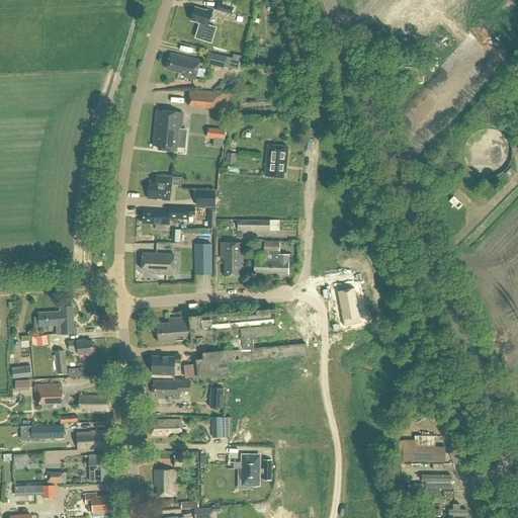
[(214,10),(231,14),(234,3),(222,0),(221,4),(217,3),(214,10)]
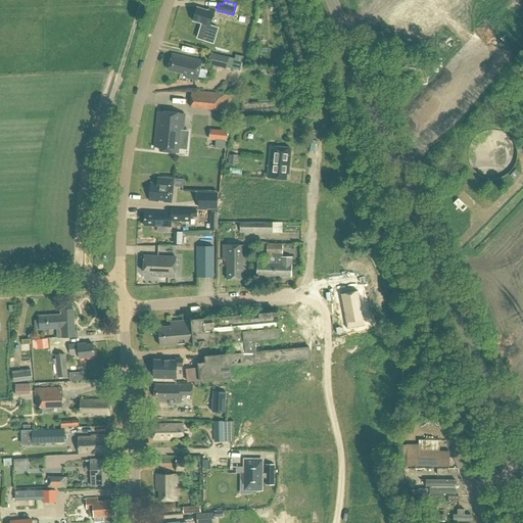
[(215,10),(208,8),(207,11),(197,8),(192,21),(209,27),(215,10)]
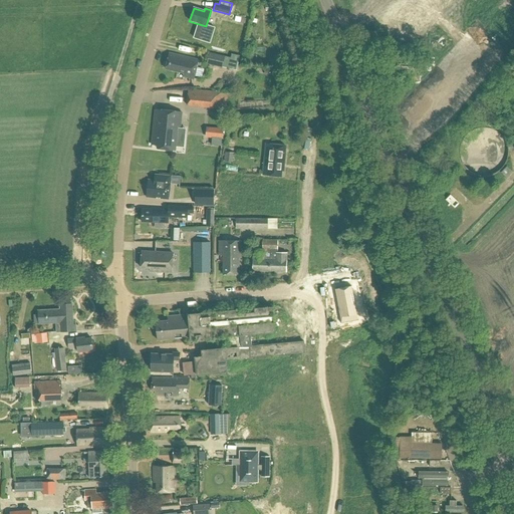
[(183,77),(193,80),(198,60),(169,53),(165,69),(183,74),(183,77)]
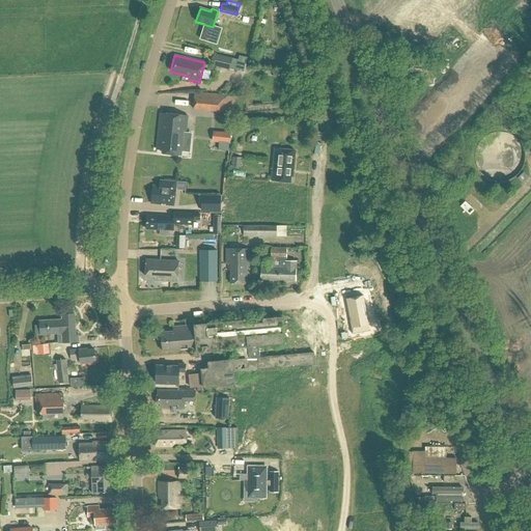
[(229,72),(229,71),(243,74),(246,59),(239,57),(238,60),(215,55),(212,67),(229,72)]
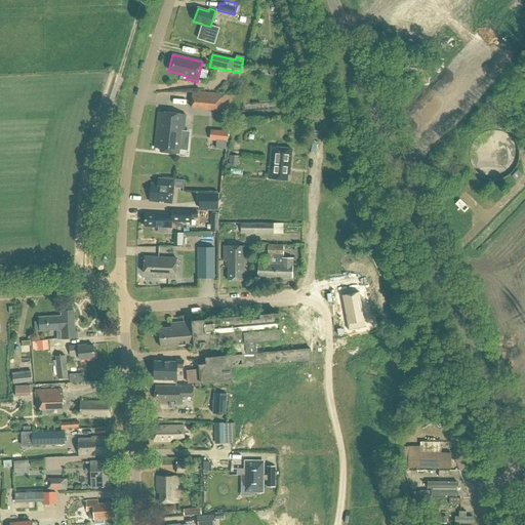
[(189,108),(230,112),(231,95),(191,91),(189,108)]
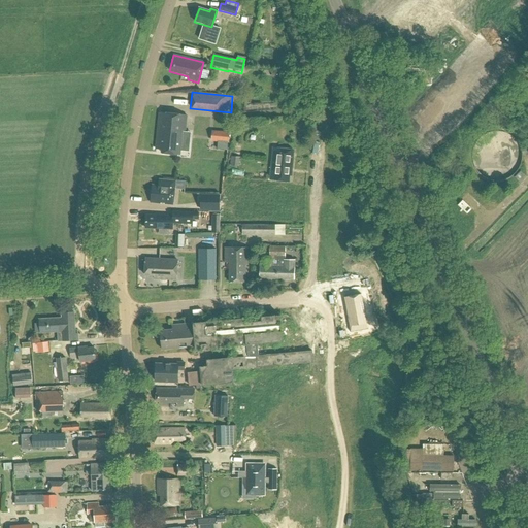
[(284,101),(284,108),(296,107),(295,98),(287,98),(287,101),(284,101)]
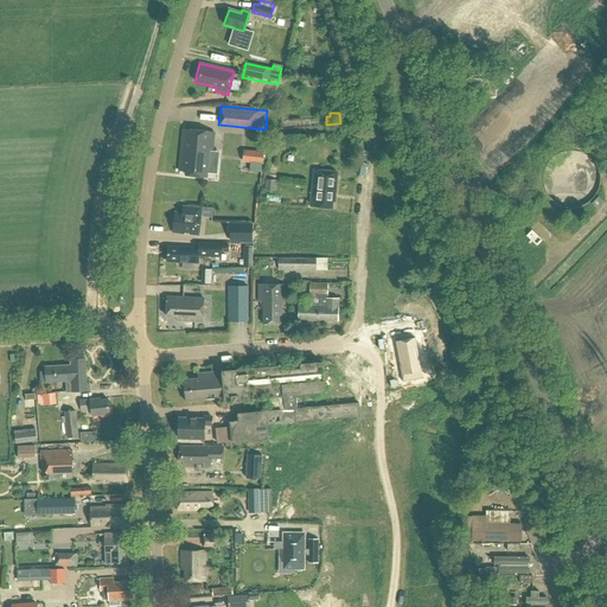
[(183,129),(179,168),(183,170),(183,176),(205,178),(206,170),(216,170),(217,159),(215,159),(216,153),(211,153),(213,133),(183,129)]
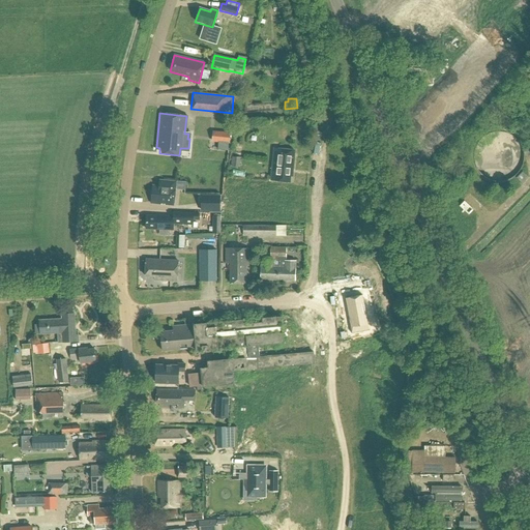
[(230,144),(231,133),(213,130),(212,142),(230,144)]
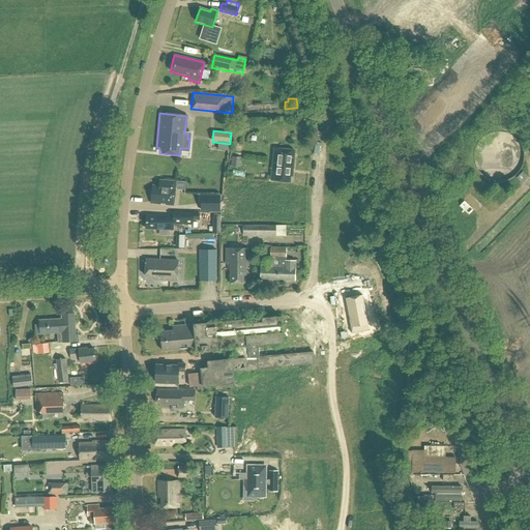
[(269,169),(268,181),(286,183),(287,177),(289,177),(292,152),(272,150),(270,169),(269,169)]
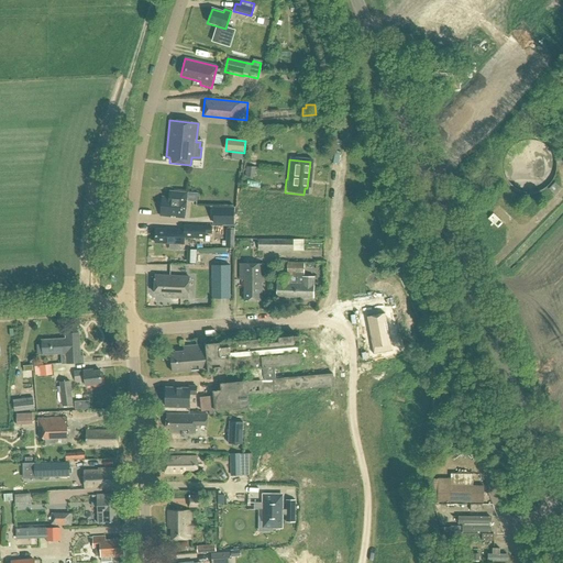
[(177,218),(184,219),(186,199),(186,194),(169,191),(168,198),(162,197),(159,216),(170,218),(172,216),(177,216),(177,218)]
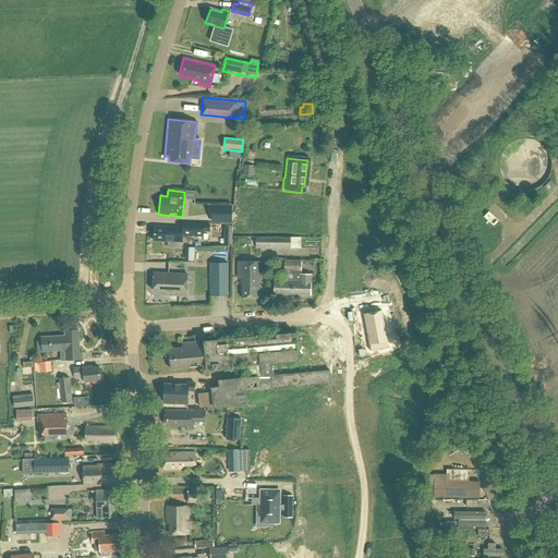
[(213,206),(213,221),(232,222),(232,207),(213,206)]
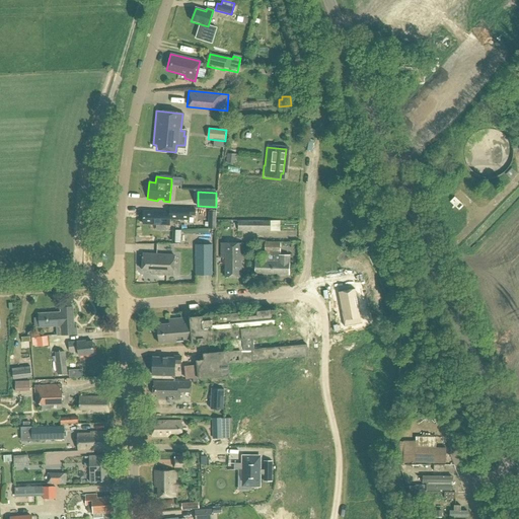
[(143,211),(143,224),(156,225),(156,230),(165,230),(165,225),(169,225),(169,219),(189,220),(189,215),(195,215),(195,209),(172,208),(172,213),(143,211)]
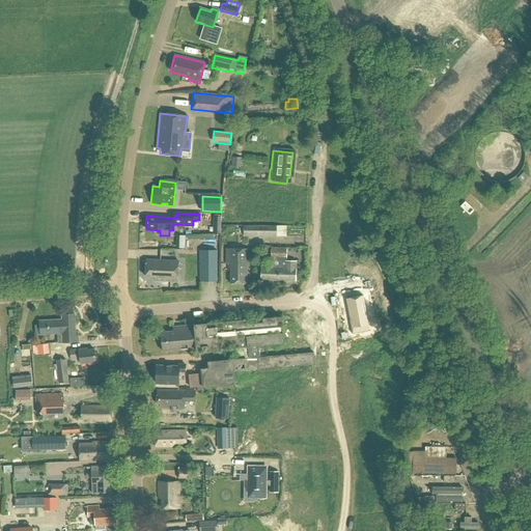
[(280,233),(290,234),(290,224),(281,224),(280,233)]
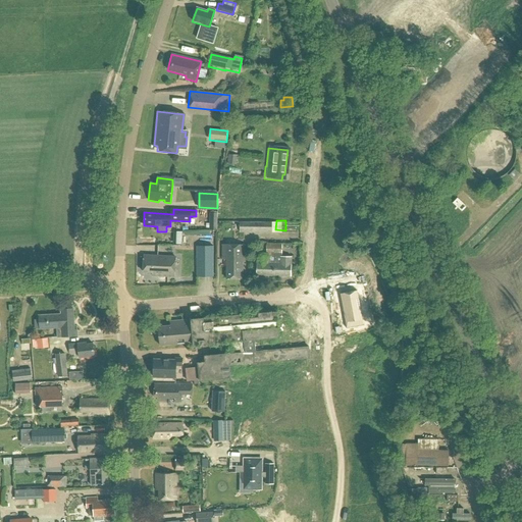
[(238,222),(238,232),(269,232),(270,222),(238,222)]
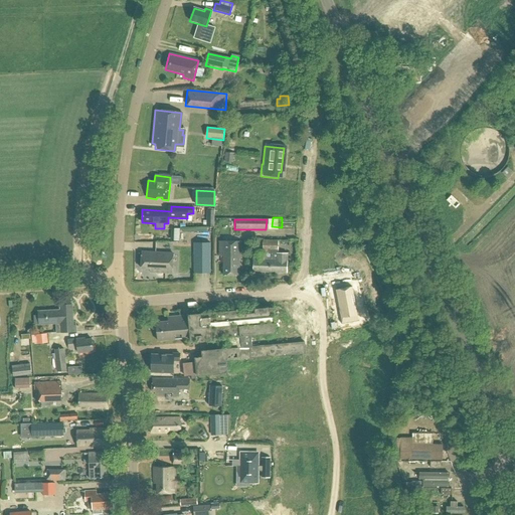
[(239,264),(239,241),(217,241),(217,256),(221,256),(221,276),(236,276),(236,272),(237,272),(237,264),(239,264)]
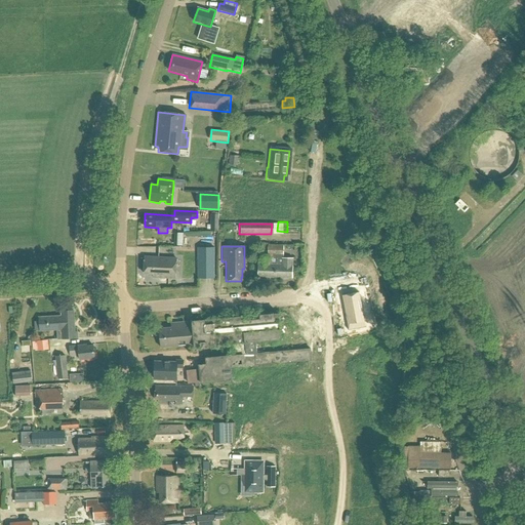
[(258,257),(257,278),(275,278),(275,266),(276,246),(269,246),(268,258),(258,257)]
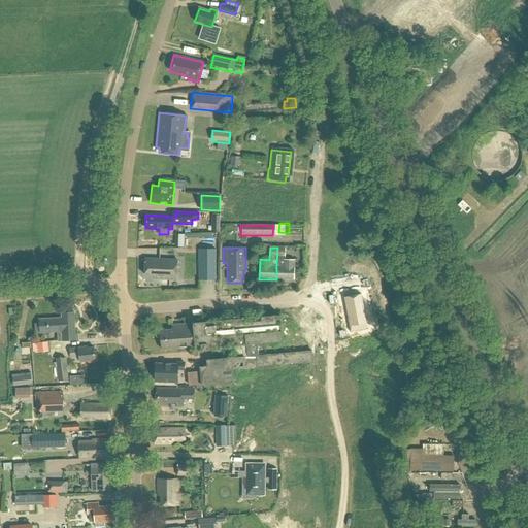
[(276,267),(276,279),(294,281),(294,260),(285,260),(285,248),(277,248),(276,267)]
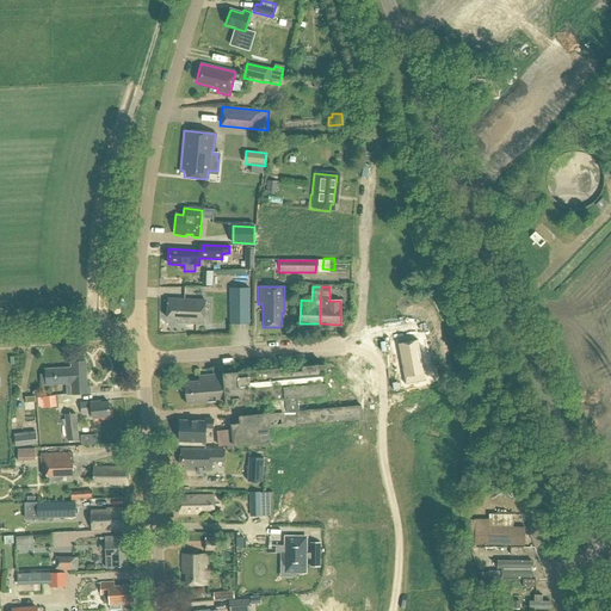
[(227,323),(247,323),(247,288),(227,288),(227,323)]
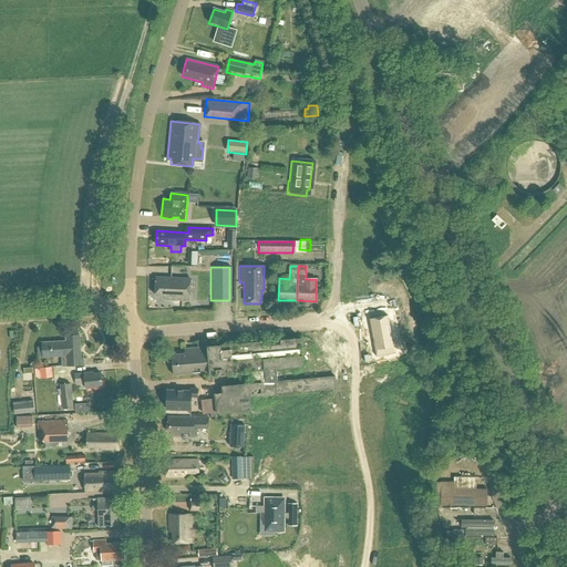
[(165,297),(165,300),(189,301),(191,279),(156,278),(155,296),(165,297)]
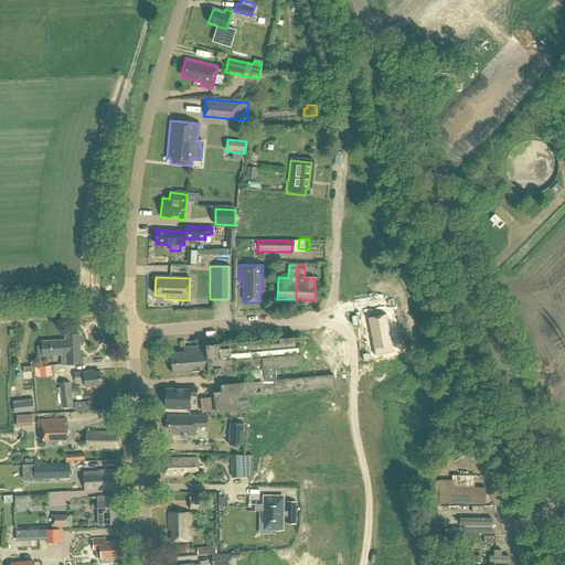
[(387,315),(369,318),(375,356),(395,352),(387,315)]
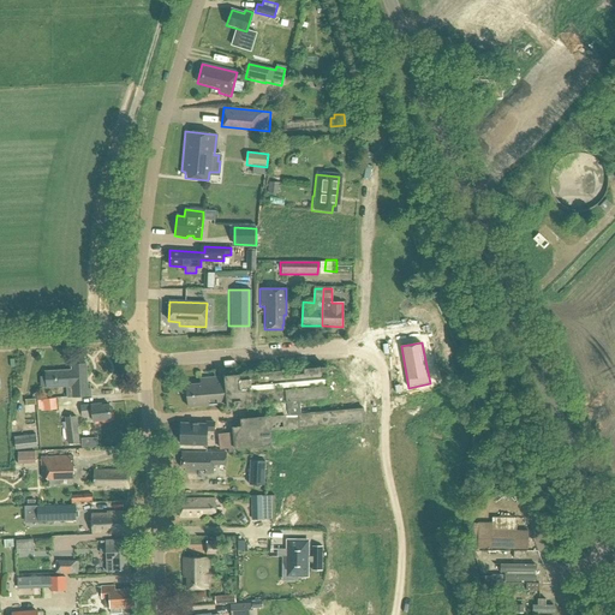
[(73,386),(73,396),(91,395),(90,388),(88,389),(87,364),(72,365),(72,370),(46,372),(47,388),(73,386)]
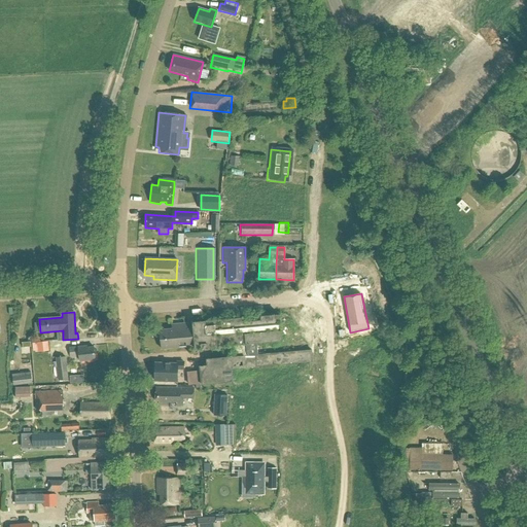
[(283,324),(237,328),(240,355),(313,348),(311,318),(294,320),(294,317),(293,318),(293,320),(287,321),(287,319),(284,319),(283,318),(283,319),(283,324)]
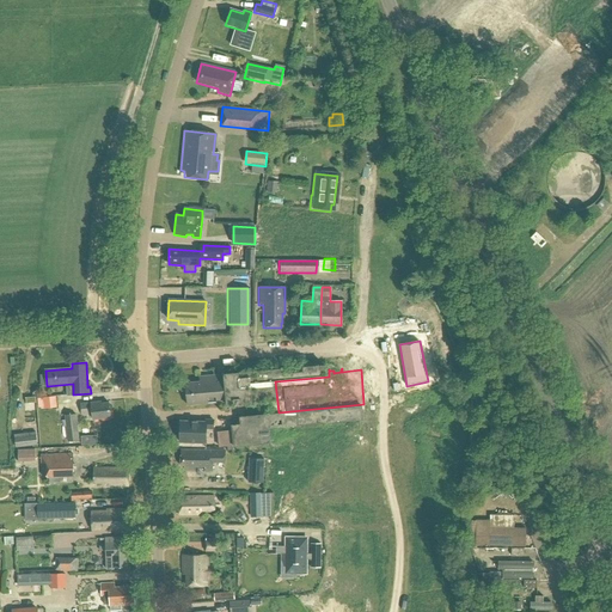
[(200,381),(185,383),(188,405),(228,402),(226,374),(215,375),(200,377),(200,381)]
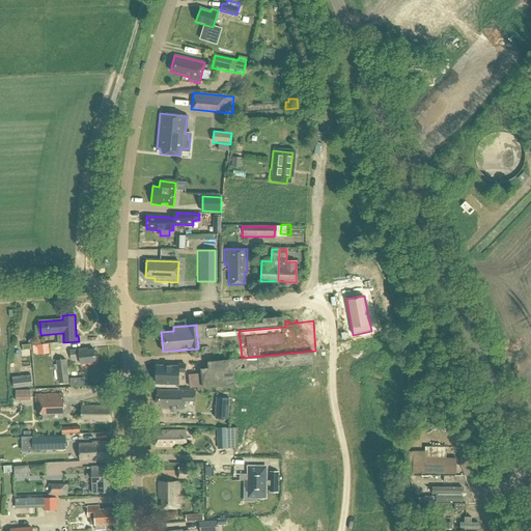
[(37,345),(38,351),(42,350),(43,355),(50,354),(49,343),(37,345)]
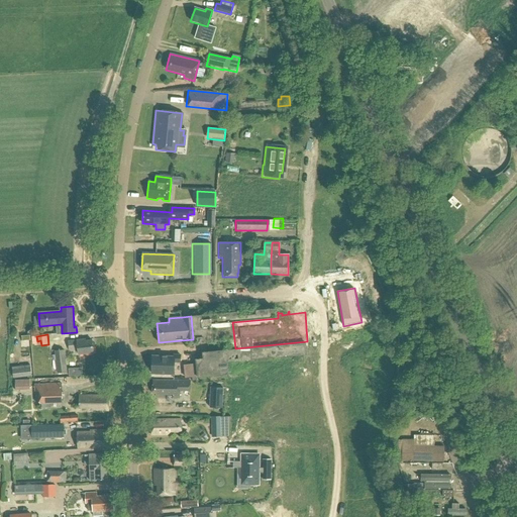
[(70,349),(78,348),(79,354),(94,352),(92,340),(86,341),(86,339),(77,340),(69,341),(70,349)]
